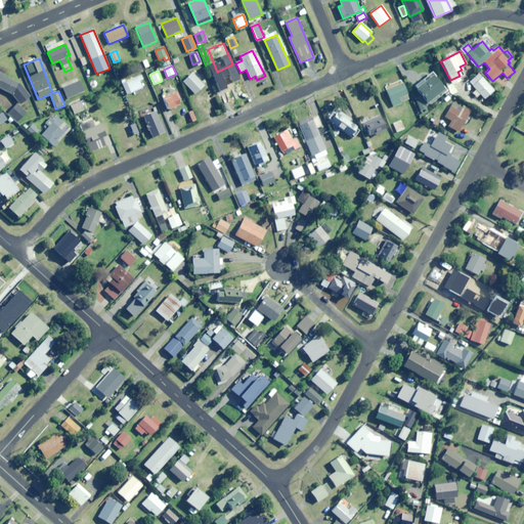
[(198,79),(199,78),(193,72),(182,82),(193,94),(204,86),(198,79)]
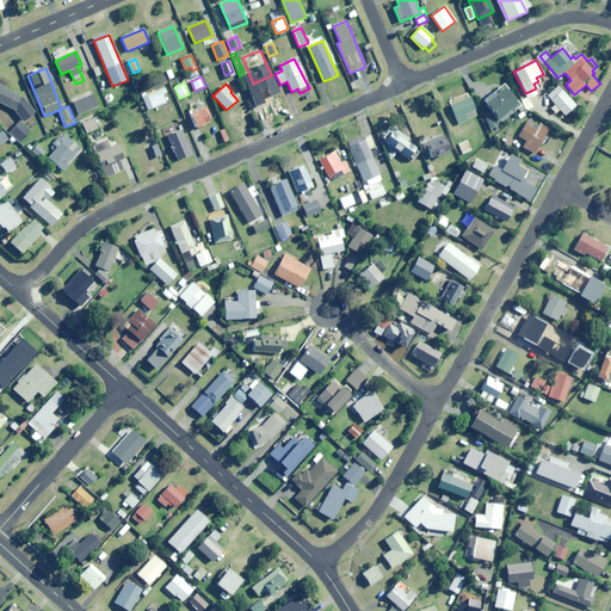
[(491,130),(519,105),(503,86),(483,103),(491,110),(483,116),(491,130)]
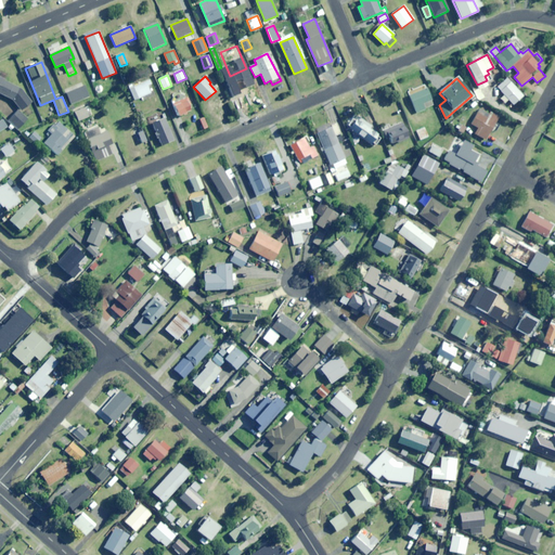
[(513,105),(523,95),(507,78),(498,87),(513,105)]
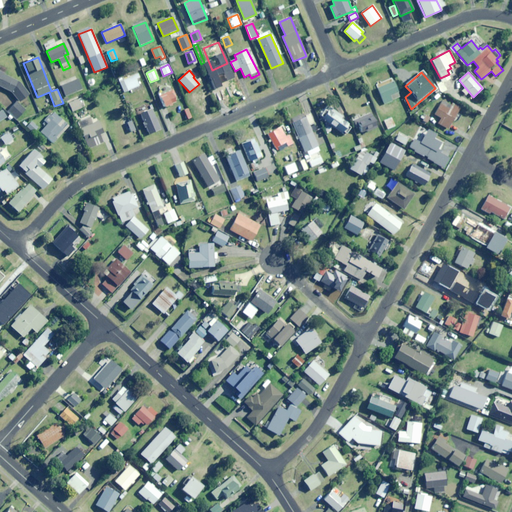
[(19,102),(29,94),(22,86),(0,73),(0,87),(11,93),(19,102)]
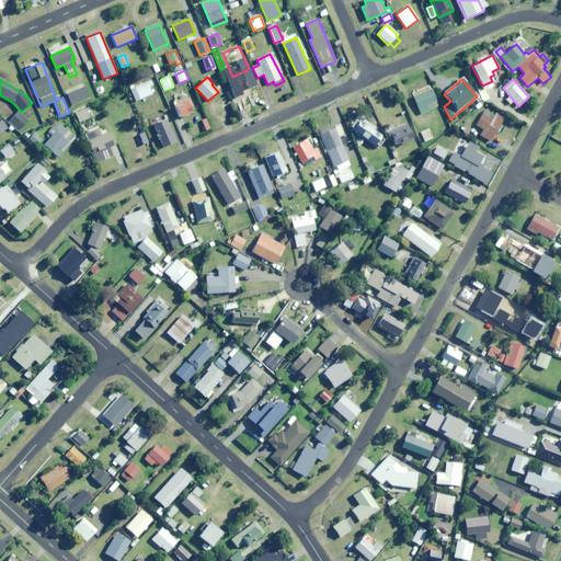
[(149,87),(152,86),(151,81),(130,90),(136,102),(152,94),(149,87)]
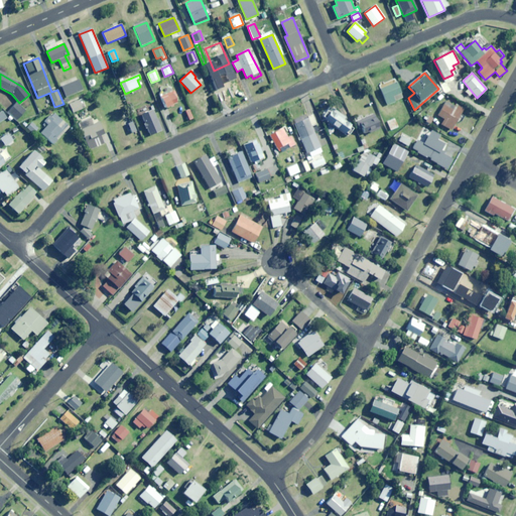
[(66,97),(83,90),(78,80),(61,87),(66,97)]
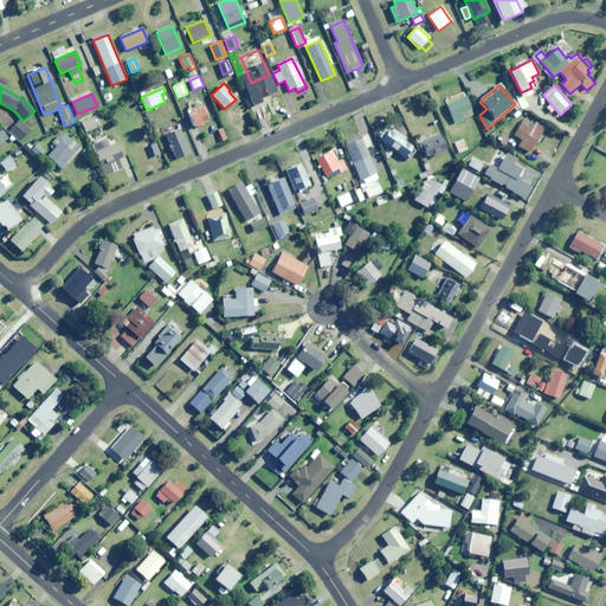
[(461,114),(470,109),(465,96),(446,103),(455,123),(463,120),(461,114)]
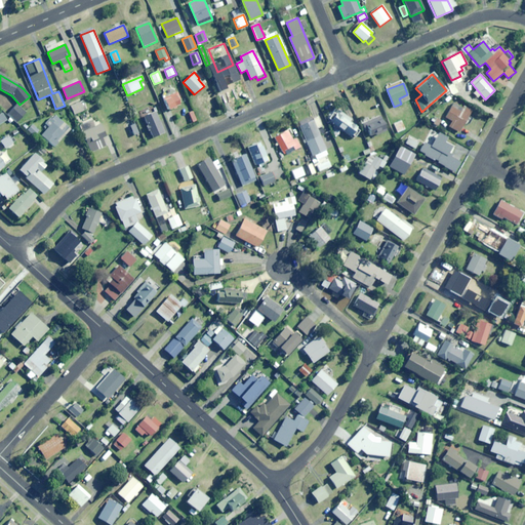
[(168,111),(180,105),(174,91),(162,96),(168,111)]
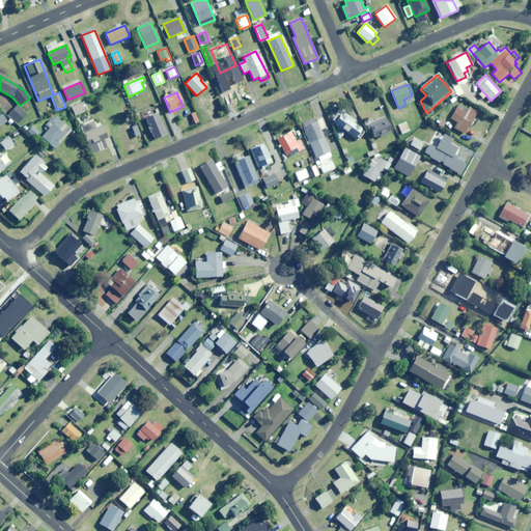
[(75,116),(87,111),(84,102),(72,107),(75,116)]
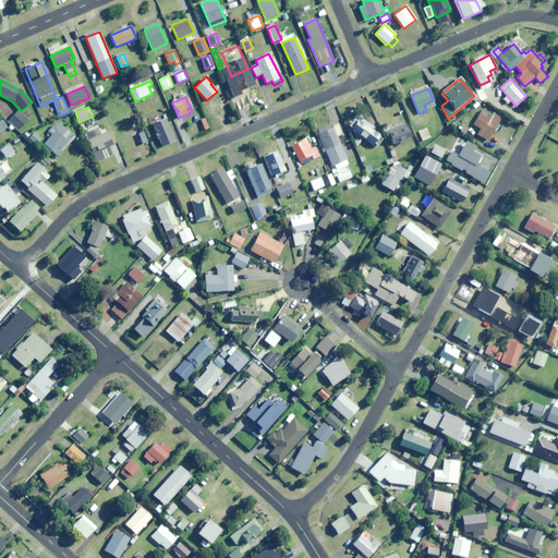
[(489,112),(488,113),(482,110),(473,125),(481,129),(477,135),(488,141),(501,118),(489,112)]
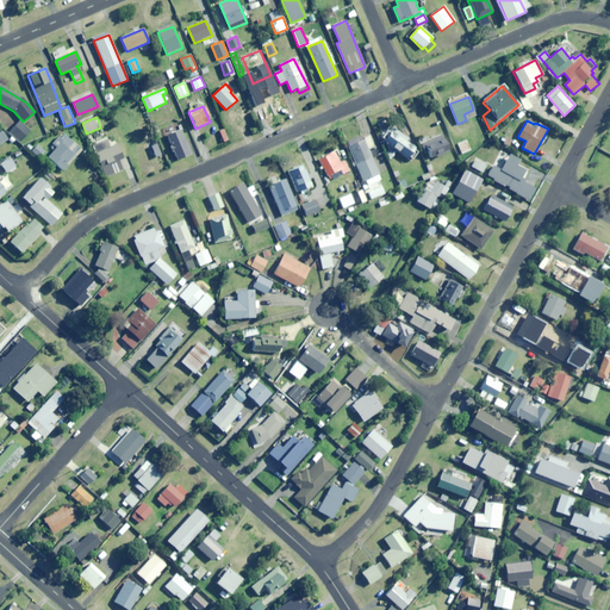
[(19,142),(30,131),(19,122),(10,132),(19,142)]
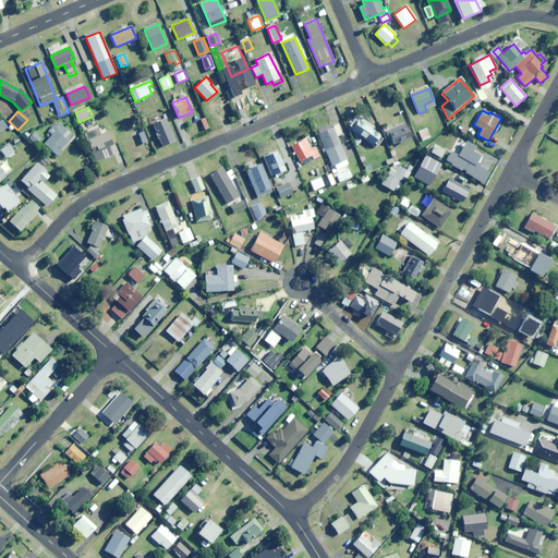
[(359,118),(350,130),(375,147),(381,137),(372,130),(373,128),(359,118)]
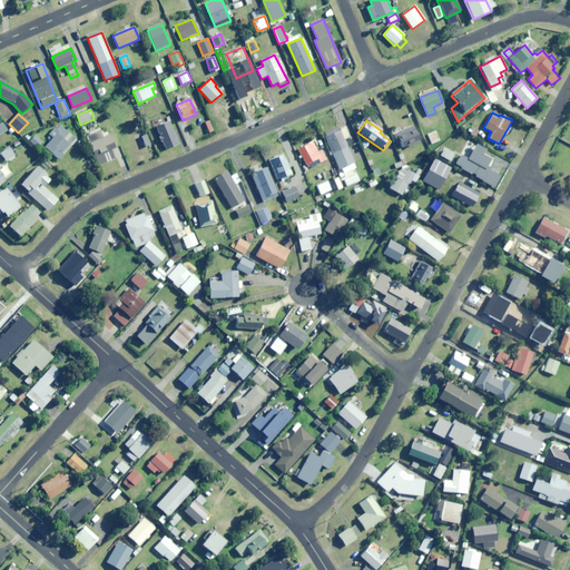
[(168,121),(156,127),(160,137),(158,138),(160,143),(161,141),(166,150),(178,145),(168,121)]
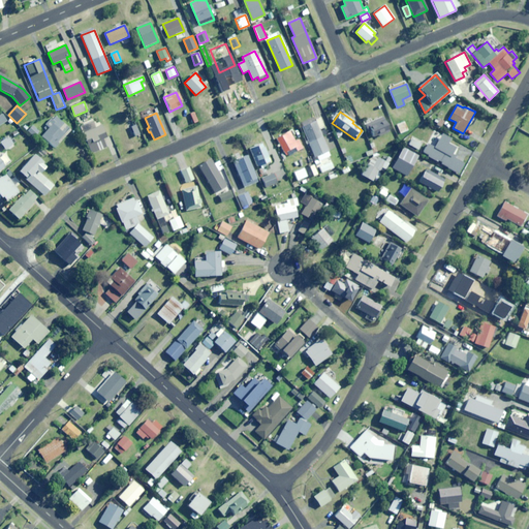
[(58,143),(70,129),(56,116),(47,126),(50,128),(41,136),(55,149),(59,144),(58,143)]
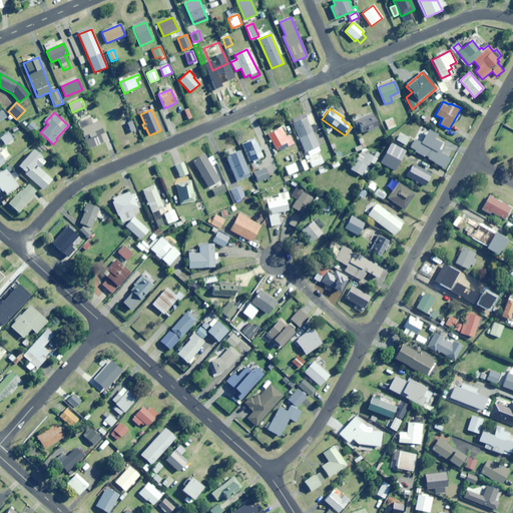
[(362,134),(378,128),(373,113),(354,121),(356,125),(358,124),(362,134)]
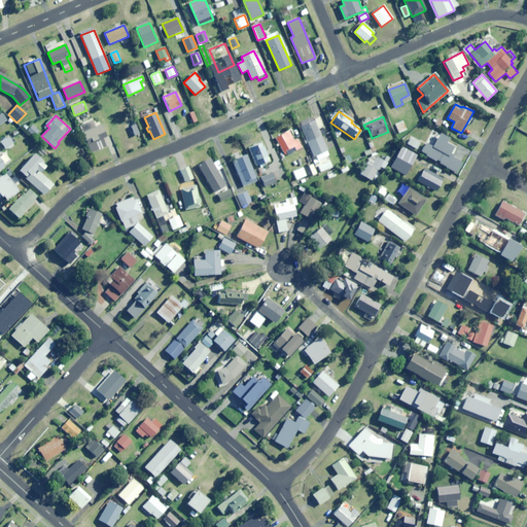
[(316,161),(329,154),(313,117),(300,124),(316,161)]
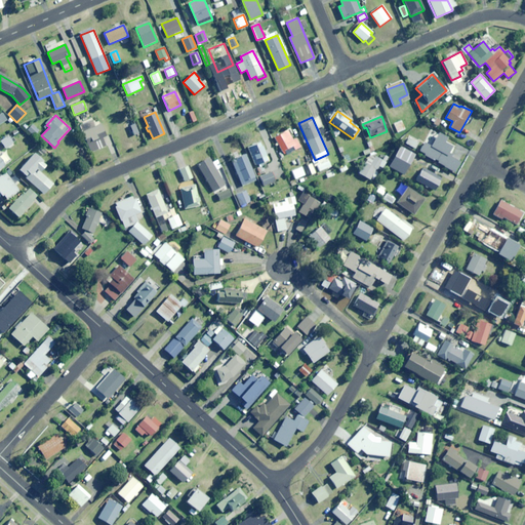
[(103,138),(107,136),(102,124),(95,127),(92,120),(78,125),(90,153),(106,147),(103,138)]
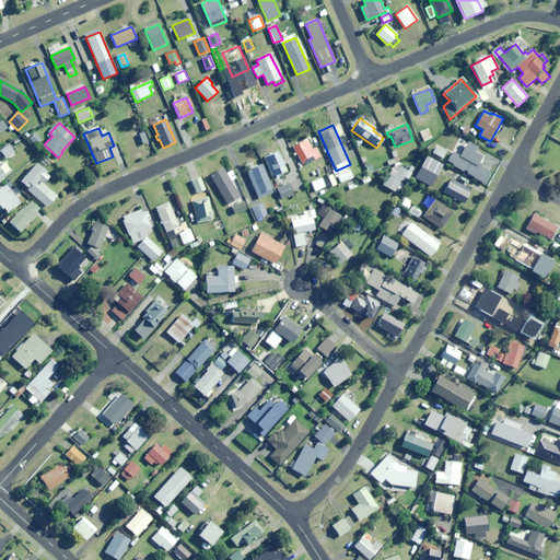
[(423,141),(432,138),(428,129),(420,132),(423,141)]
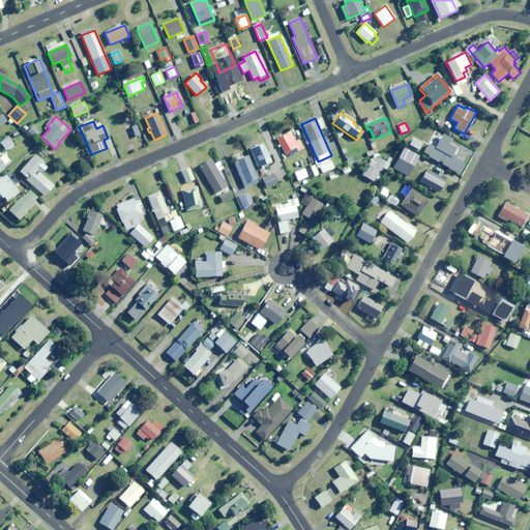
[(30,141),(39,131),(33,125),(29,129),(25,125),(20,130),(30,141)]
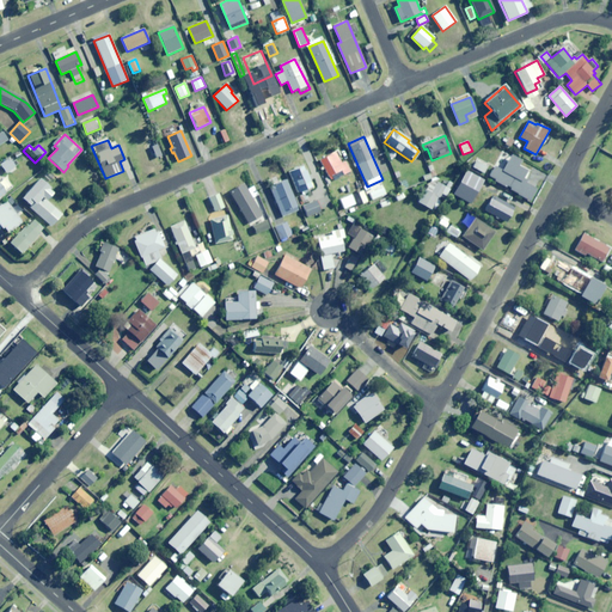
[(155,158),(161,155),(157,145),(152,147),(155,158)]
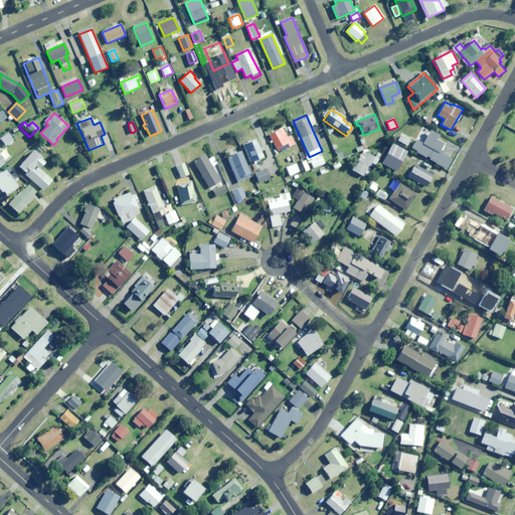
[(291,136),(288,138),(283,128),(269,135),(277,149),(287,143),(289,147),(295,144),(291,136)]
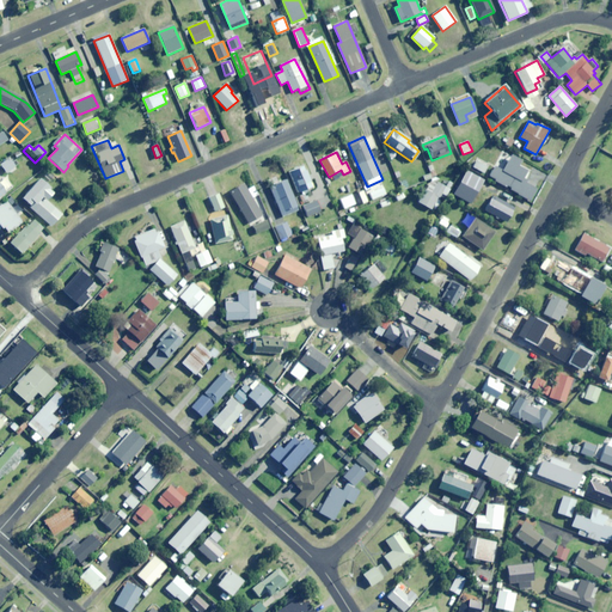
[(519,165),(521,161),(512,155),(502,171),(495,167),(489,177),(532,203),(539,190),(521,179),(527,171),(519,165)]
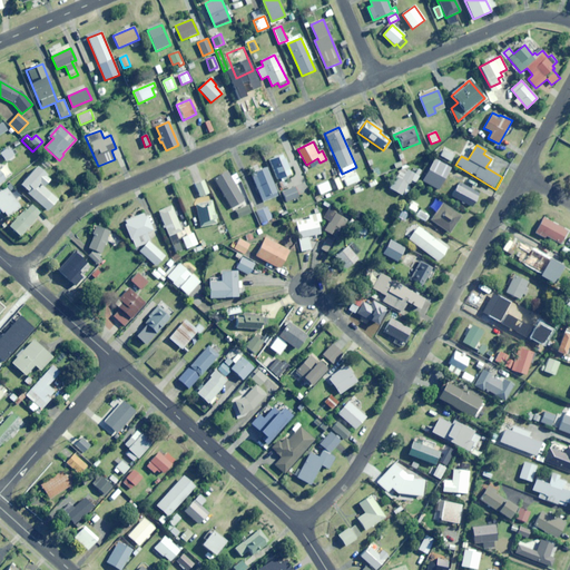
[(6,161),(15,156),(9,147),(0,153),(6,161)]
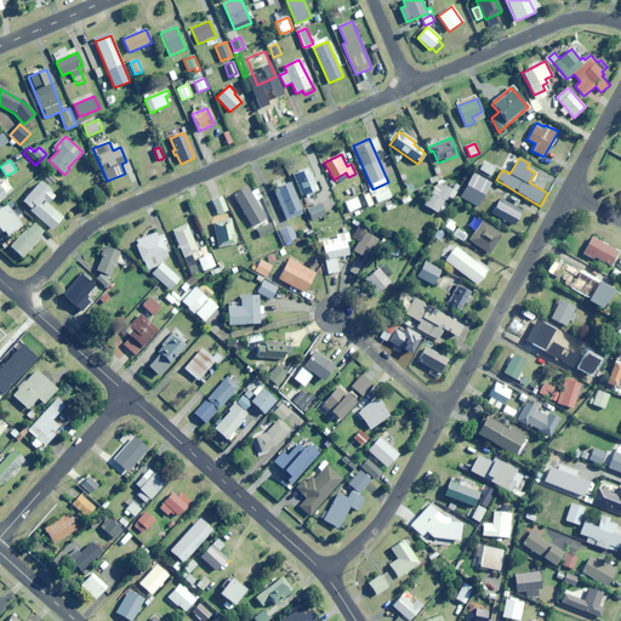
[(490,176),(496,167),(485,160),(479,170),(490,176)]
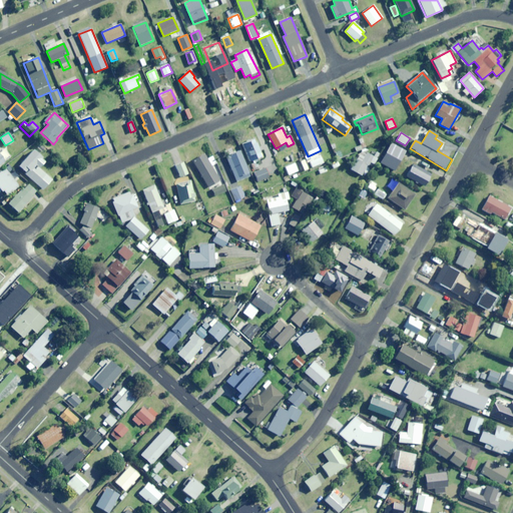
[(249,162),(261,157),(253,139),(241,144),(249,162)]
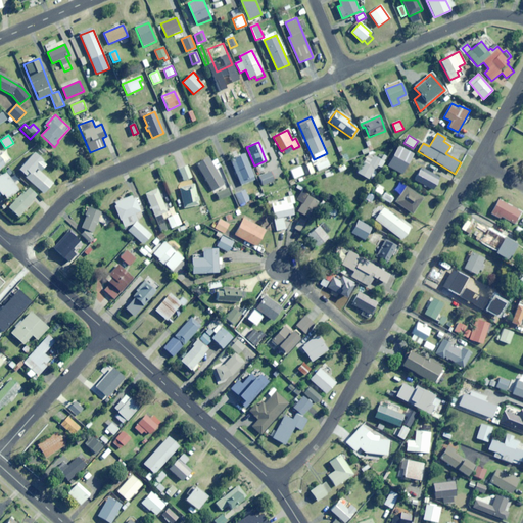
[(408,161),(412,153),(397,145),(392,154),(408,161)]
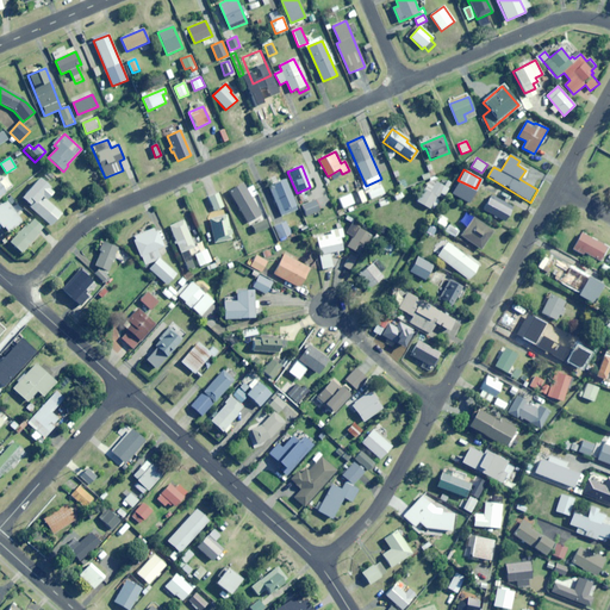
[(439,184),(441,180),(433,175),(417,201),(429,209),(443,186),(439,184)]
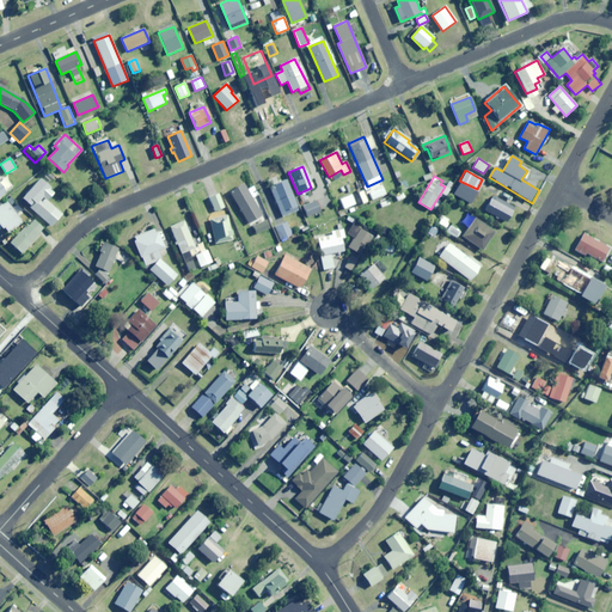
[(46,201),(54,193),(40,179),(22,199),(30,207),(29,207),(50,227),(62,215),(46,201)]
